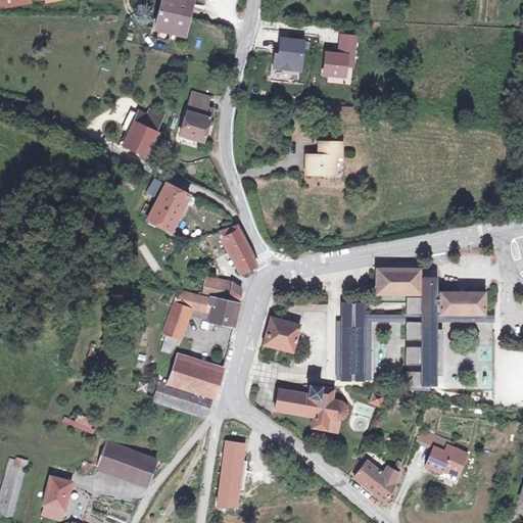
[(191,0),(161,0),(159,8),(161,9),(156,28),(185,37),(190,18),(186,16),(191,0)]
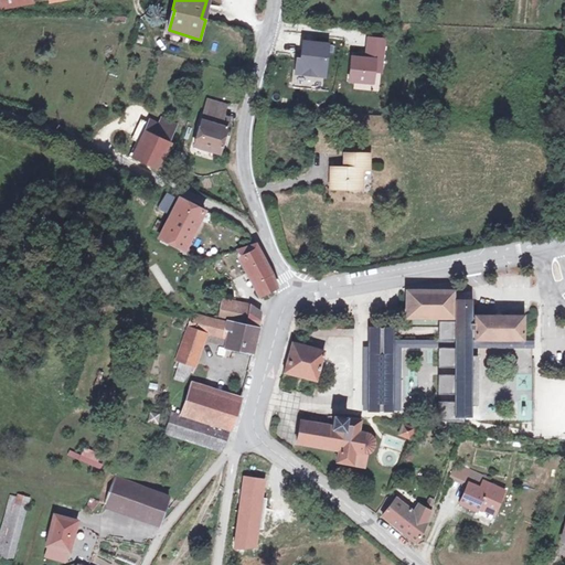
[(384,41),(368,40),(366,53),(368,54),(368,60),(352,59),(350,83),(373,85),(374,73),(381,73),(384,41)]
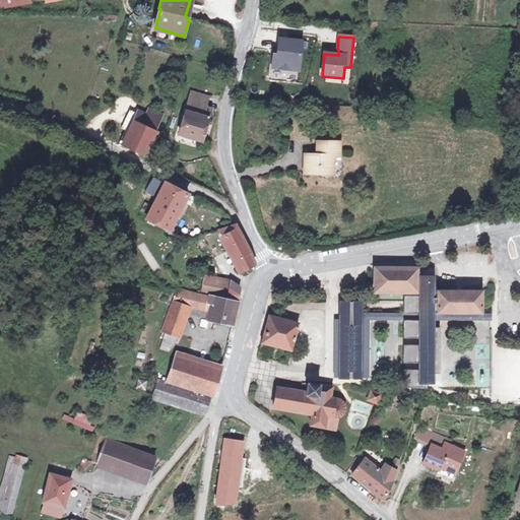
[(302,43),(278,41),(277,53),(280,53),(279,57),(277,57),(273,56),(272,70),(299,72),(302,43)]
